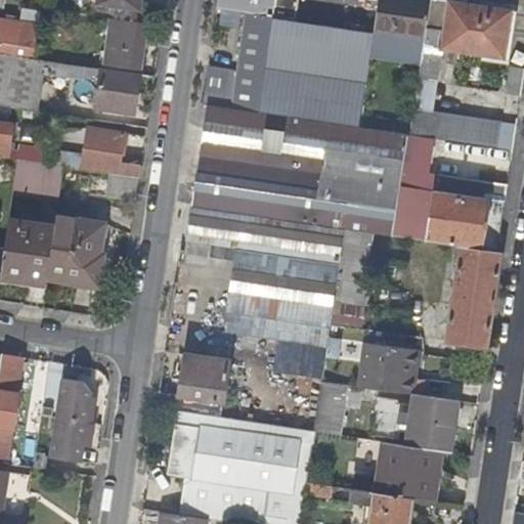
[(97,0),(97,3),(139,9),(140,0),(97,0)]
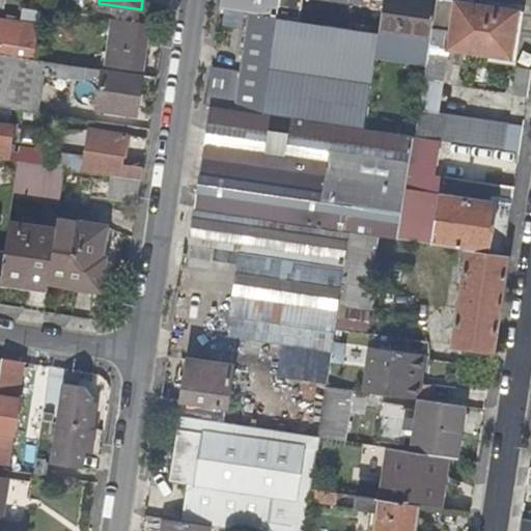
[(249,20),(245,46),(241,72),(211,66),(204,105),(211,105),(262,113),(278,0),(220,0),(219,12),(231,15),(239,16),(239,10),(251,11),(249,20)]
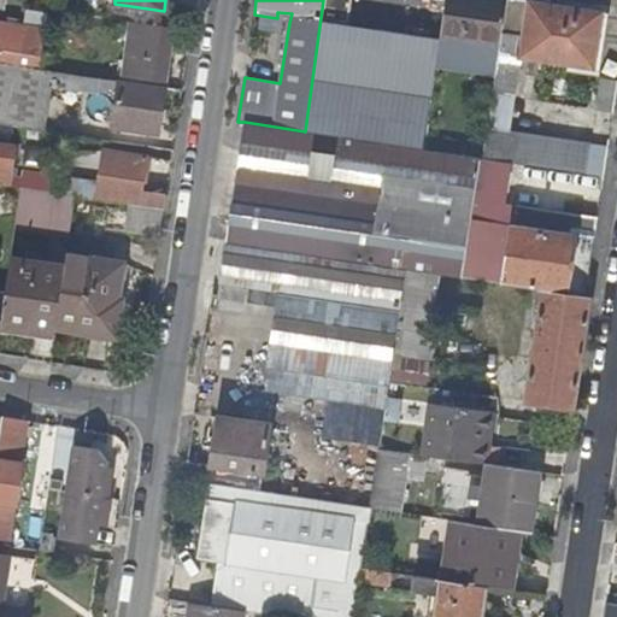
[(323,0),(305,131),(364,140),(381,29),(347,24),(351,0),(323,0)]
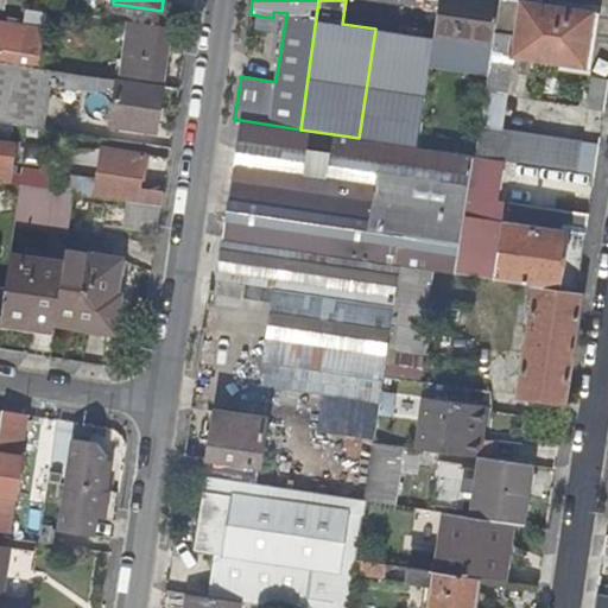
[(499,0),(439,0),(435,33),(453,36),(450,46),(491,54),(499,0)]
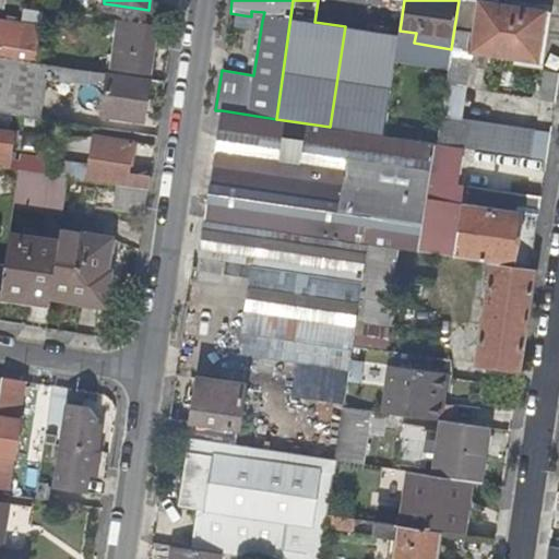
[(472,50),(507,56),(514,6),(476,0),(459,0),(451,49),(447,82),(466,85),(472,50)]
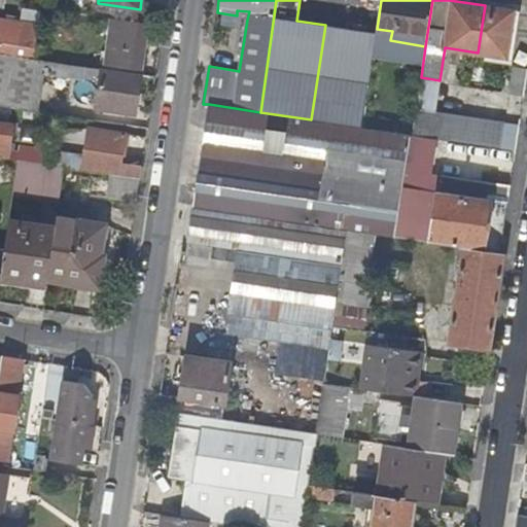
[(515,9),(485,5),(478,53),(506,58),(515,9)]
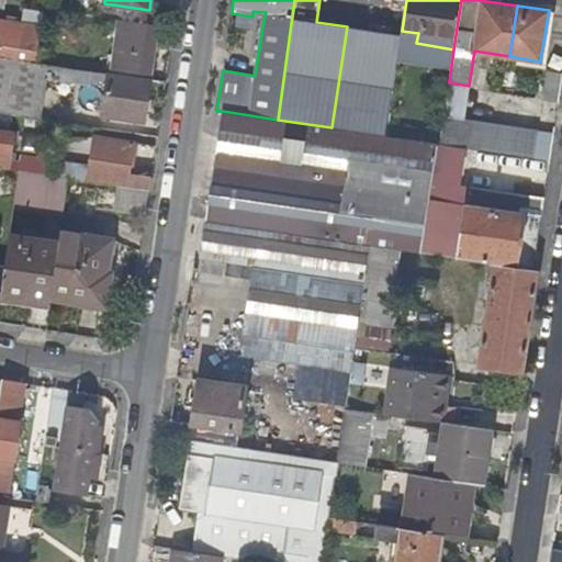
[(245,15),(232,13),(226,45),(240,47),(245,15)]
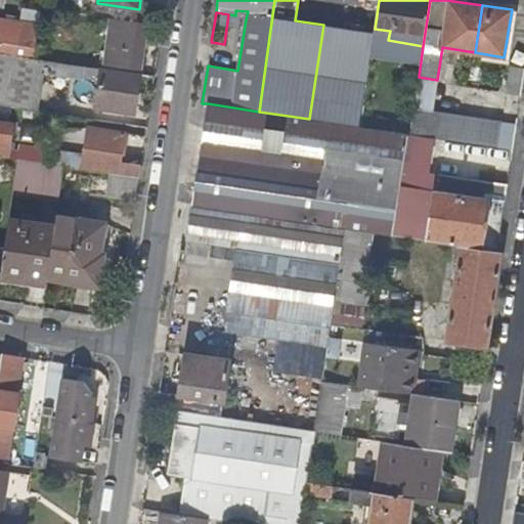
[(130,22),(130,18),(112,15),(104,62),(140,69),(147,25),(130,22)]
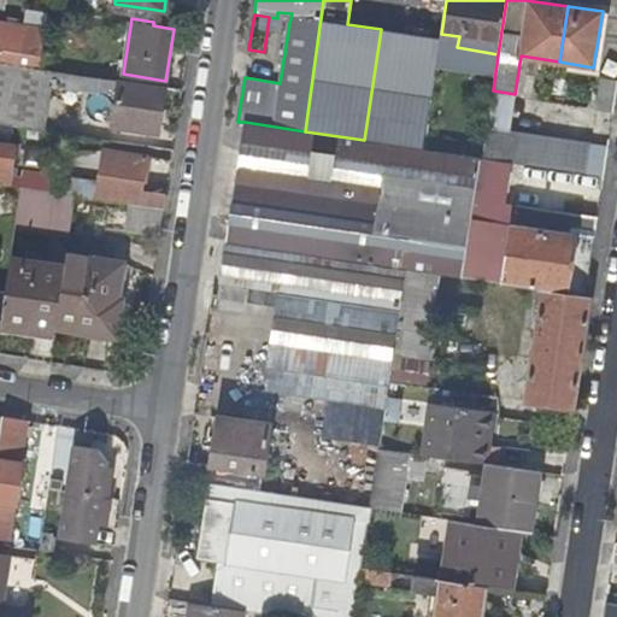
[(266,51),(285,53),(289,23),(271,21),(266,51)]
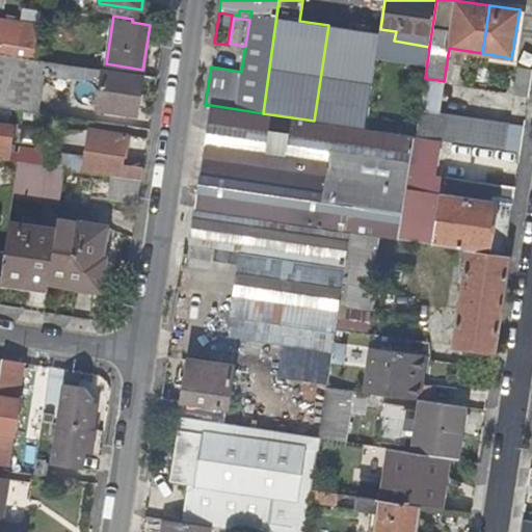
[(38,26),(0,19),(0,52),(33,57),(38,26)]
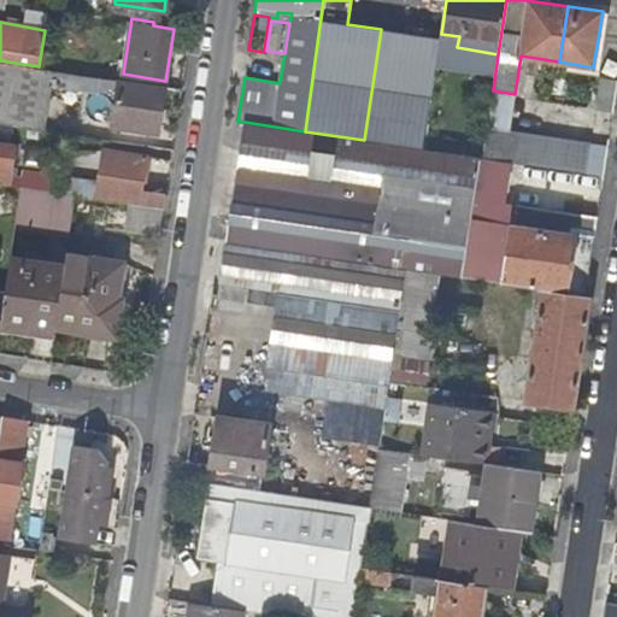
[(440,37),(381,29),(364,140),(423,150),(440,37)]
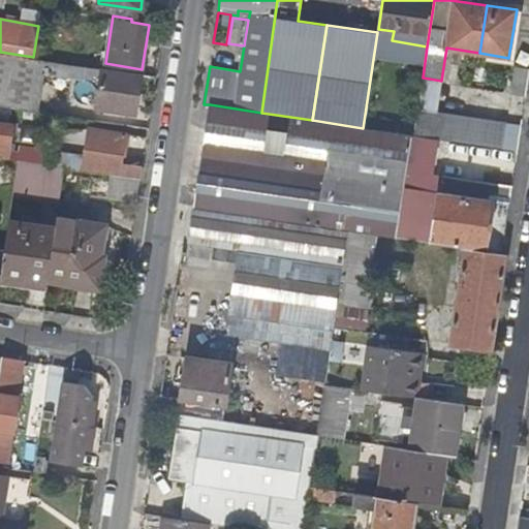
[(119,92),(116,111),(135,113),(142,74),(33,57),(0,52),(0,104),(36,111),(42,72),(91,80),(92,73),(102,75),(100,89),(119,92)]
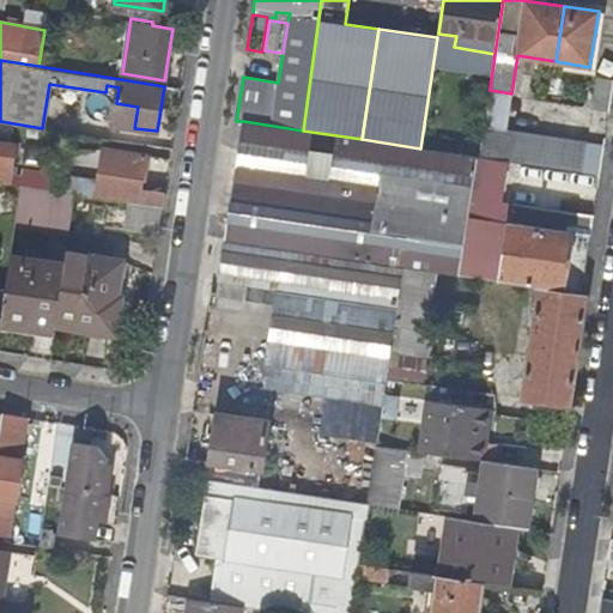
[(608,111),(612,80),(612,79),(598,77),(593,109),(608,111)]
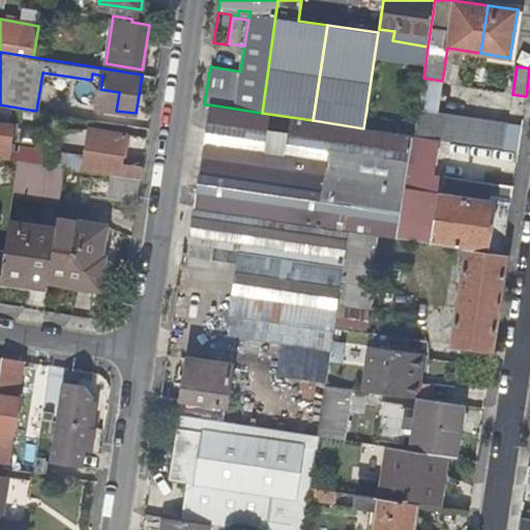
[(438,112),(442,81),(423,78),(419,109),(438,112)]
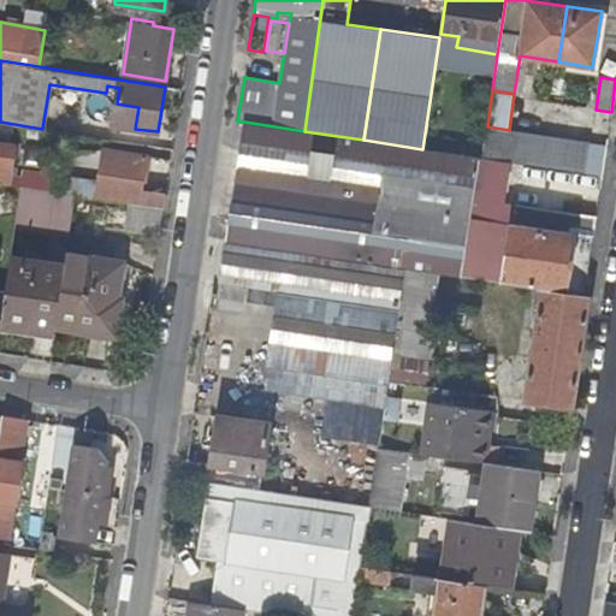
[(138,107),(117,104),(113,125),(135,129),(138,107)]
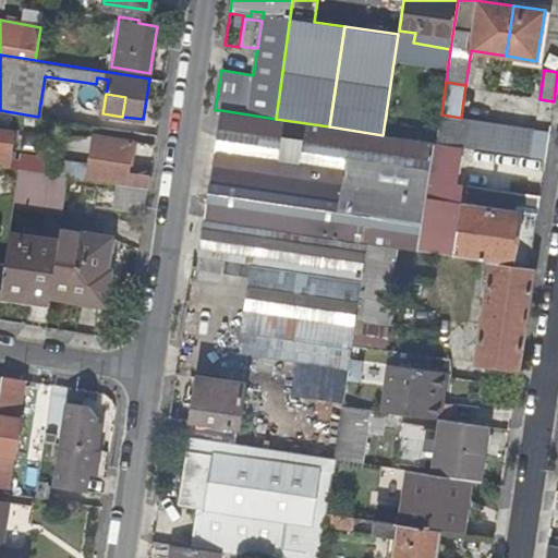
[(221,110),(204,218),(367,243),(396,247),(416,251),(434,143),(383,135),(329,126),(276,119),(221,110)]
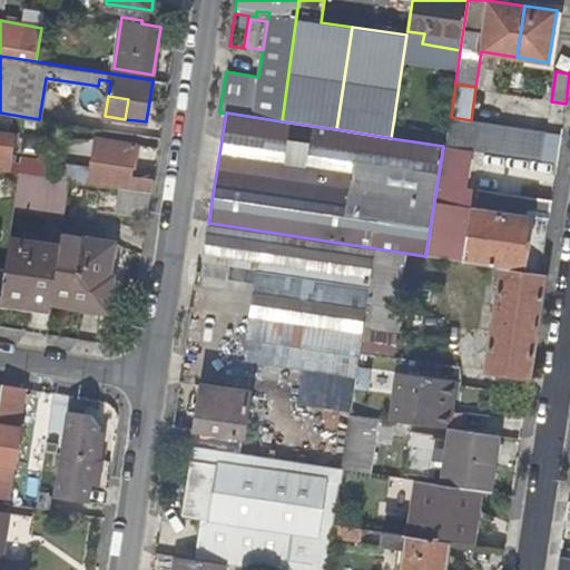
[(505,126),(471,120),(451,117),(446,146),(473,150),(501,155),(505,126)]
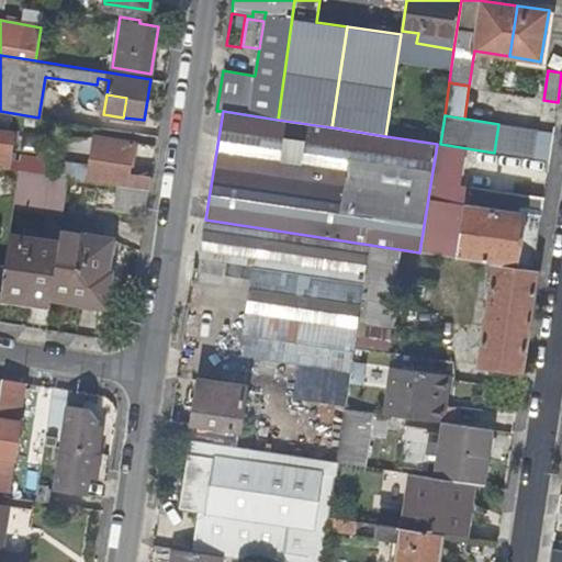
[(553,133),(498,124),(494,153),(549,160),(553,133)]
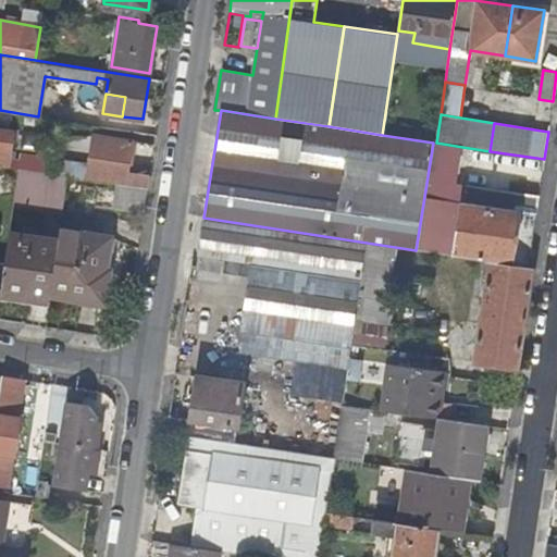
[(0,164),(10,165),(15,130),(0,126),(0,164)]
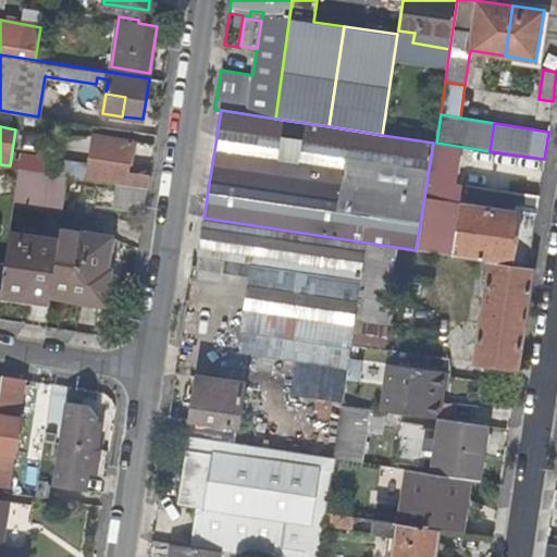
[(95,135),(87,177),(119,182),(148,186),(150,173),(128,170),(134,141),(95,135)]
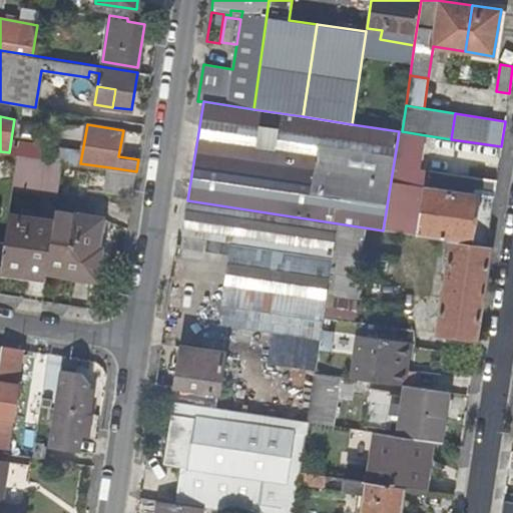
[(496,180),(427,170),(425,185),(418,185),(421,169),(426,135),(402,131),(399,131),(383,230),(450,240),(485,245),(496,180)]
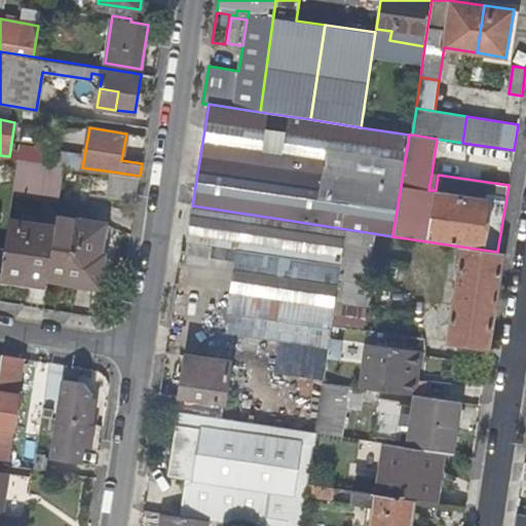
[(13,193),(60,199),(65,164),(19,158),(13,193)]
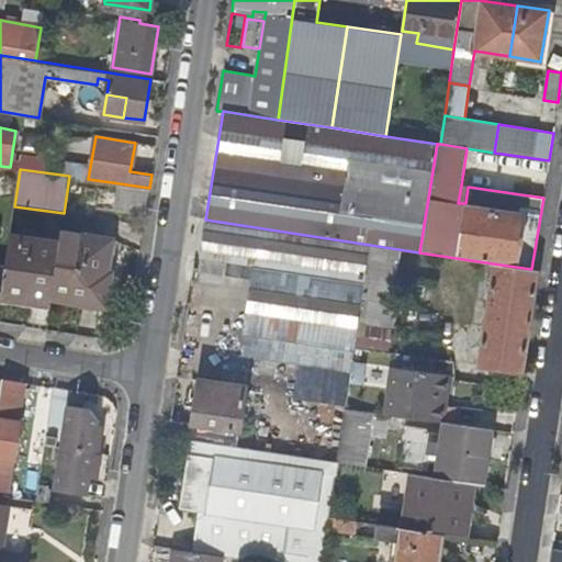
[(116,206),(146,211),(149,188),(120,183),(116,206)]
